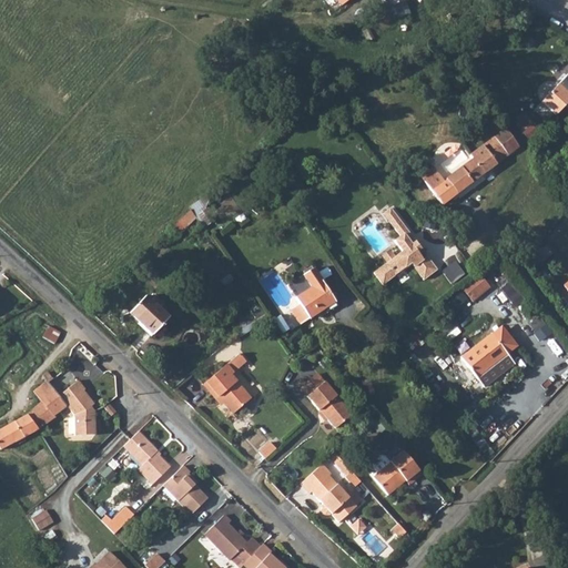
[(567,103),(567,89),(561,83),(545,100),(558,113),(567,103)]
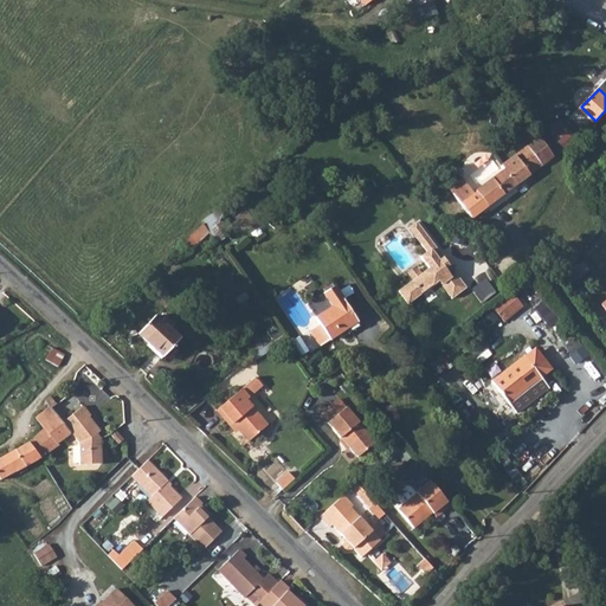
[(566,128),(556,137),(568,148),(578,139),(566,128)]
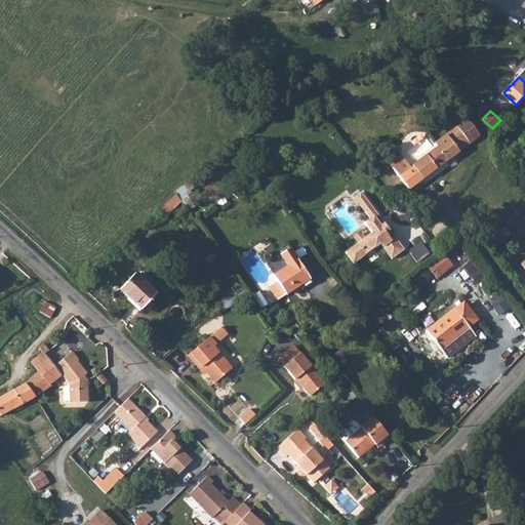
[(480,134),(468,117),(435,142),(428,131),(400,152),(402,155),(391,163),(408,188),(469,143),(480,134)]
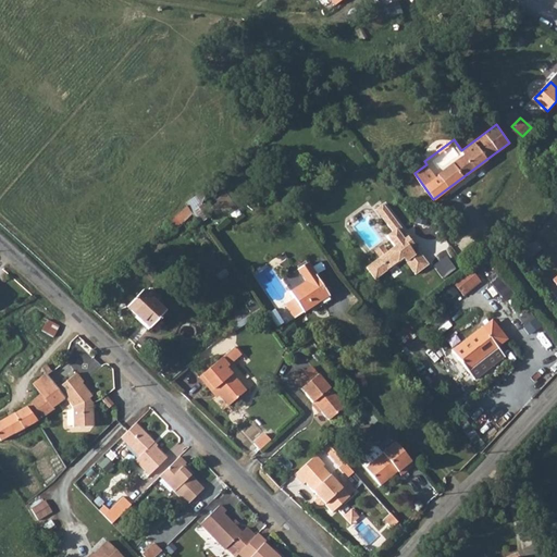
[(197,197),(174,217),(181,225),(196,213),(203,221),(211,214),(197,197)]
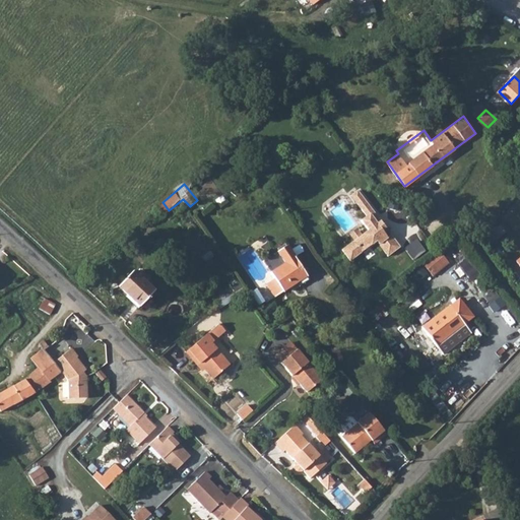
[(353,198),(360,206),(366,201),(360,193),(353,198)]
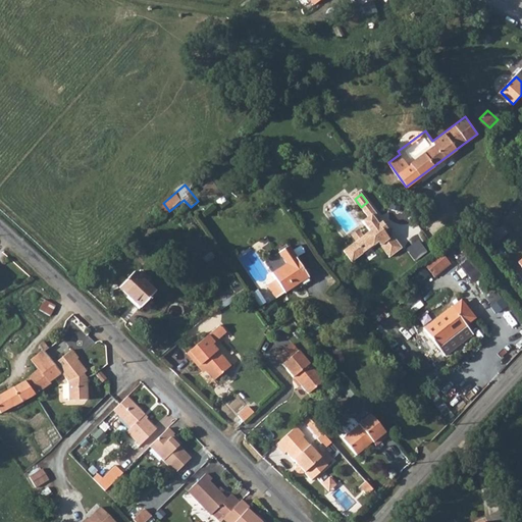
[(404,250),(395,238),(390,240),(385,233),(381,227),(384,224),(367,202),(361,207),(370,219),(365,223),(372,233),(366,239),(358,244),(346,253),(355,264),(374,249),(374,250),(381,245),(392,259),(404,250)]
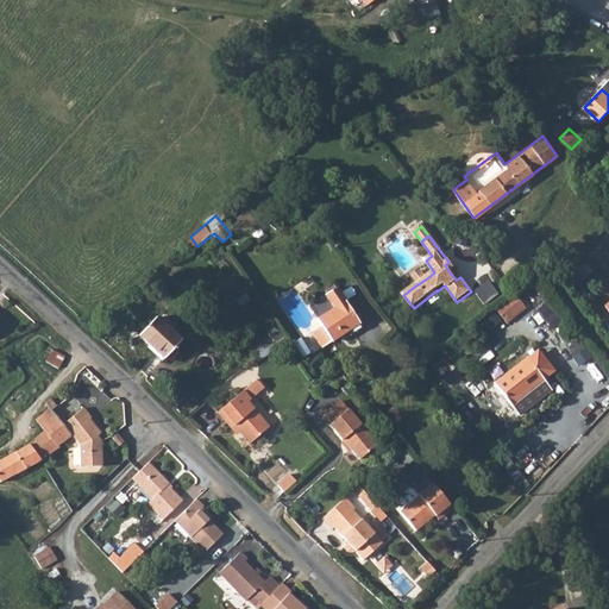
[(449,262),(445,265),(450,272),(454,269),(449,262)]
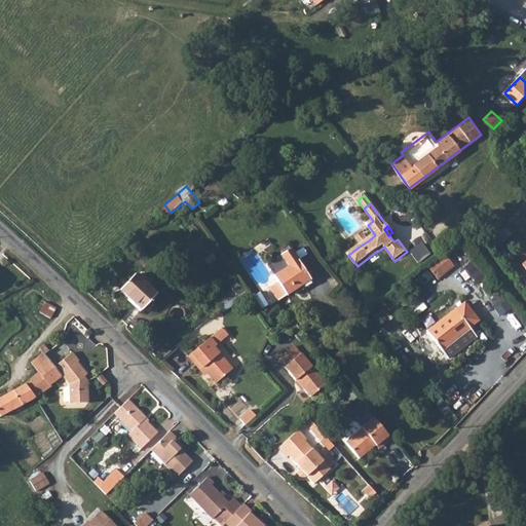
[(361,246),(369,240),(364,233),(355,239),(361,246)]
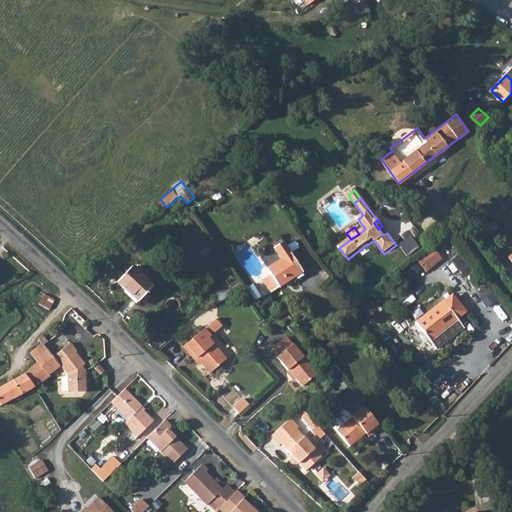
[(484,228),(479,232),(485,239),(491,235),(484,228)]
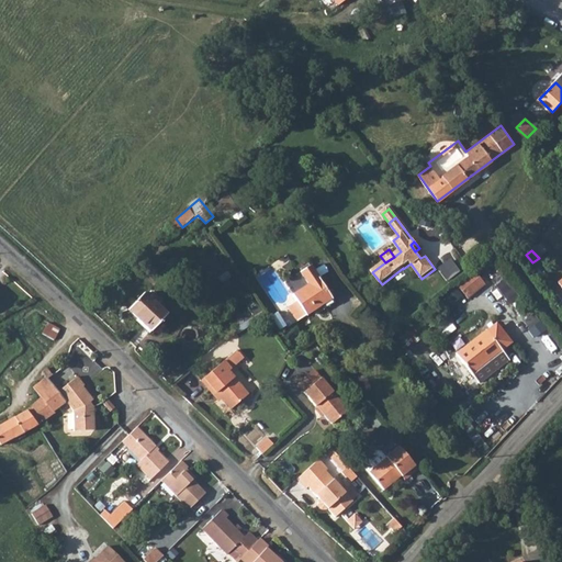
[(307,263),(283,281),(306,313),(330,295),(307,263)]
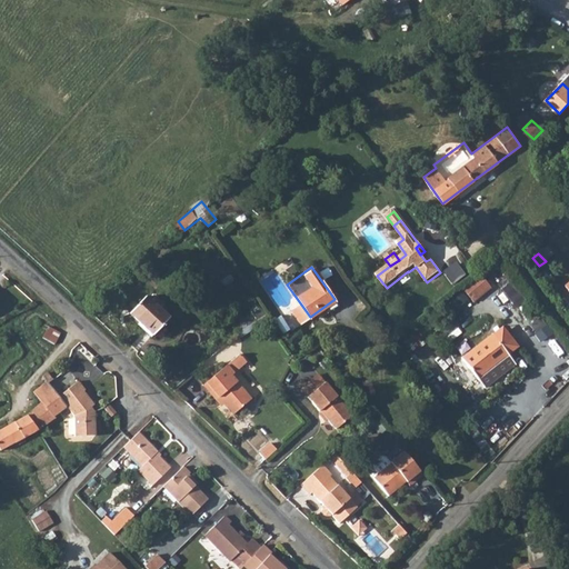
[(483,275),(463,287),(473,301),(493,288),(483,275)]
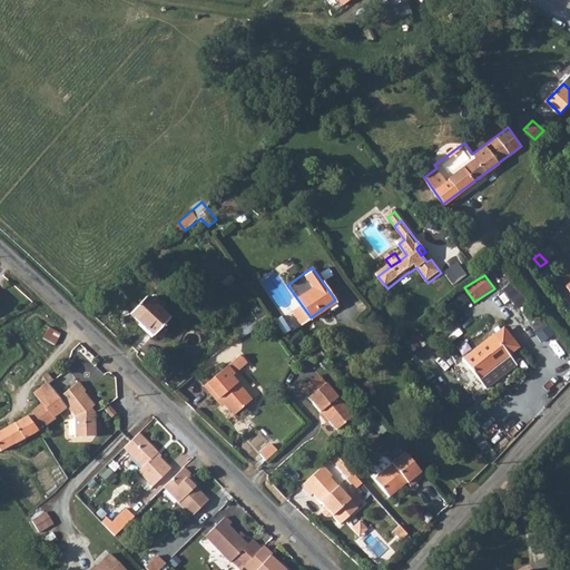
[(458,307),(471,300),(467,292),(453,301),(458,307)]
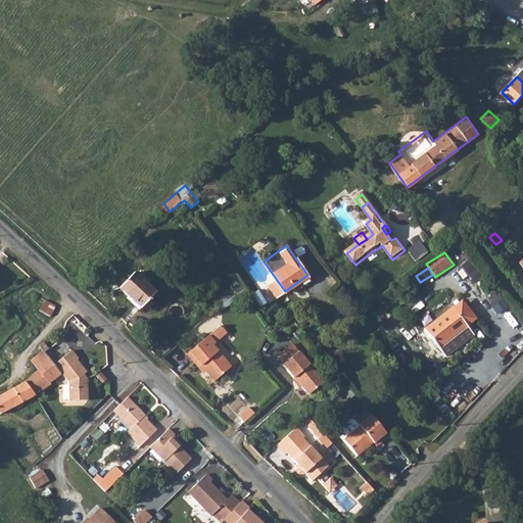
[(134,271),(120,286),(142,306),(155,291),(134,271)]
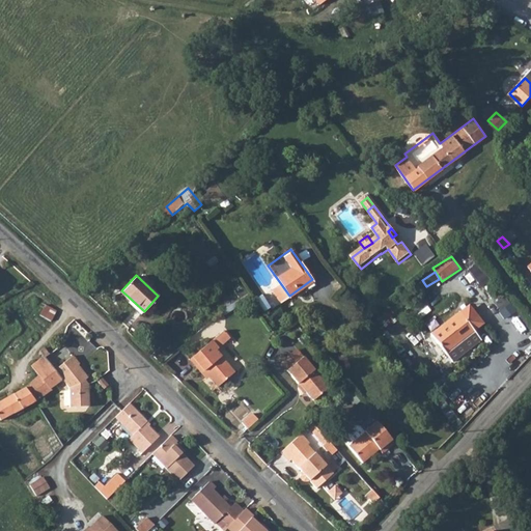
[(248,294),(243,286),(227,297),(232,305),(248,294)]
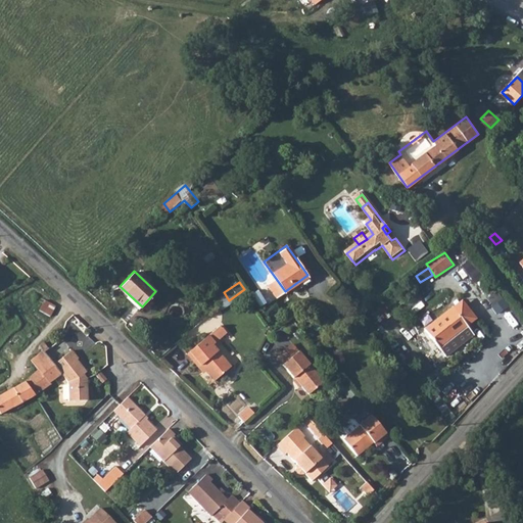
[(46,300),(41,310),(52,316),(57,305),(46,300)]
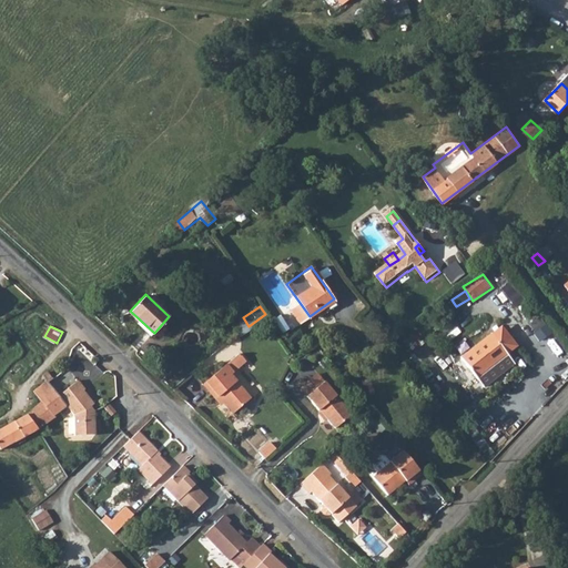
[(492,334),(462,358),(478,378),(479,378),(508,355),(494,336),(492,334)]
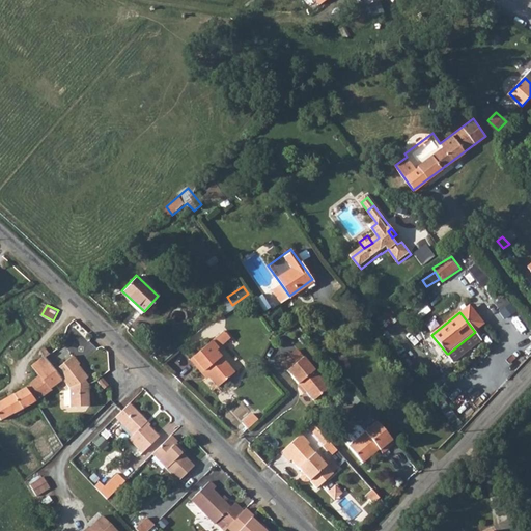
[(215,338),(191,358),(203,371),(205,370),(219,386),(238,370),(219,347),(221,345),(215,338)]
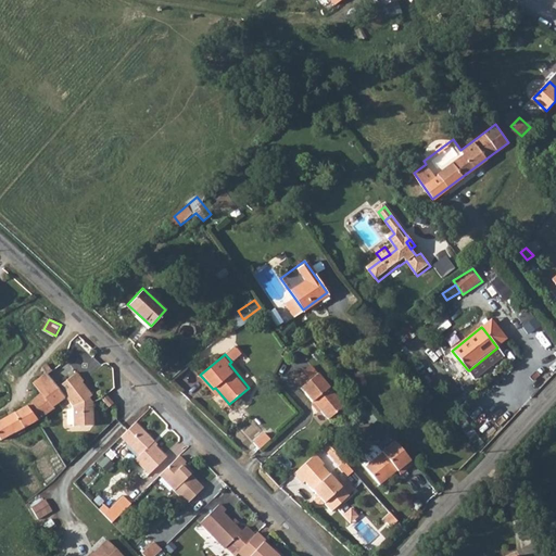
[(294,378),(300,387),(317,373),(312,364),(294,378)]
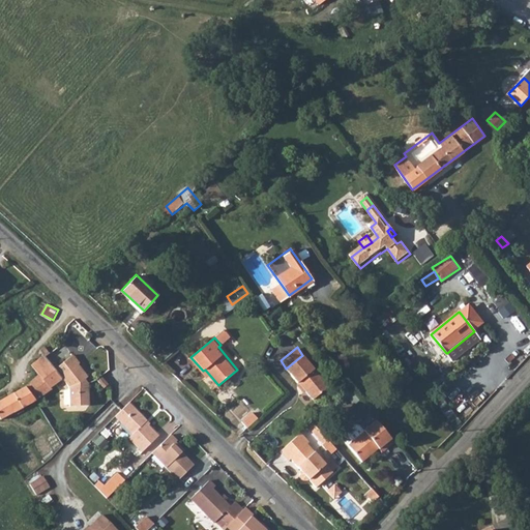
[(32,402),(36,400),(52,388),(51,386),(62,378),(54,367),(45,354),(32,365),(38,374),(25,385),(0,400),(0,417),(1,419),(25,407),(32,402)]
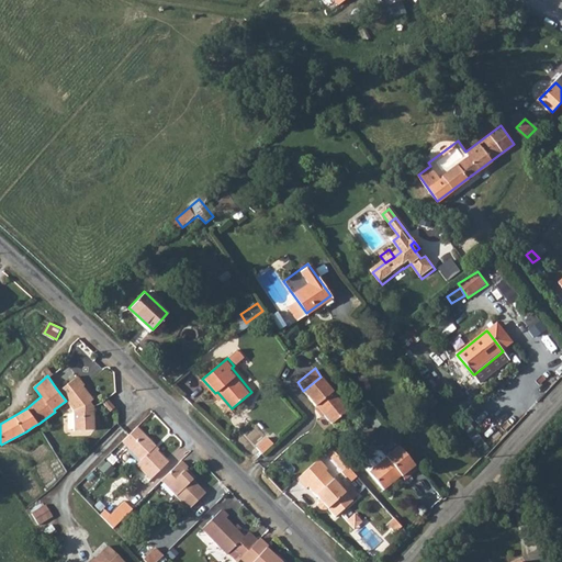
[(77,375),(57,390),(66,401),(74,412),(76,431),(94,430),(93,407),(92,406),(89,406),(87,403),(89,402),(92,398),(82,386),(85,384),(77,375)]
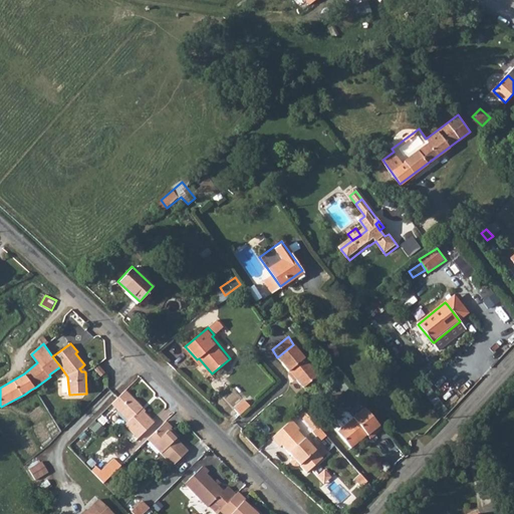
[(293,344),(277,357),(288,370),(289,369),(303,387),(318,374),(293,344)]
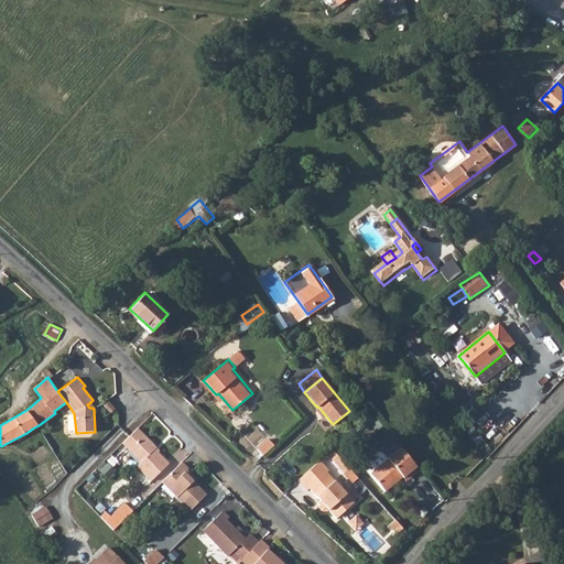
[(107,407),(112,413),(117,409),(111,402),(107,407)]
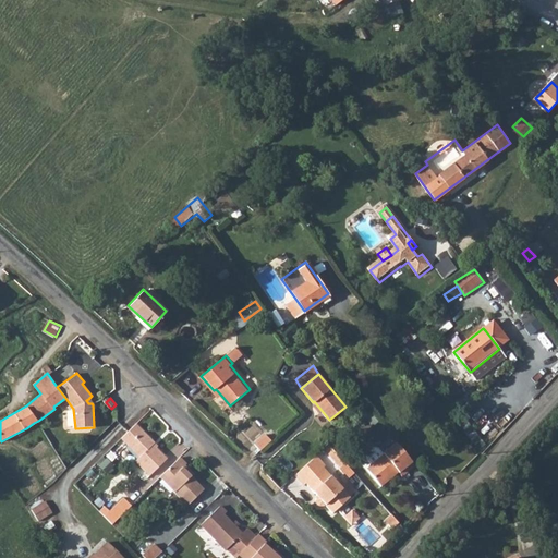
[(137,423),(122,437),(141,457),(136,461),(150,475),(168,459),(155,444),(156,443),(137,423)]
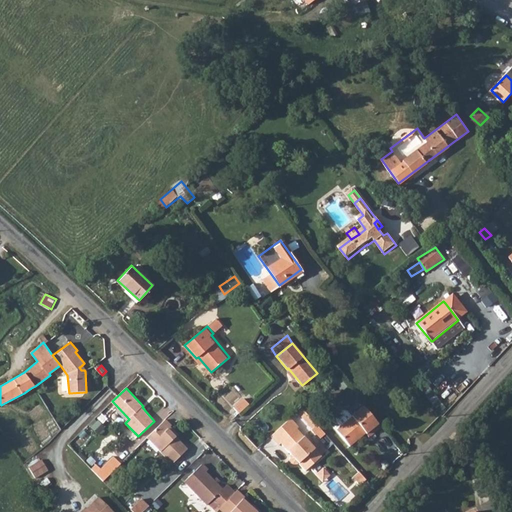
[(235,406),(240,412),(250,404),(245,398),(235,406)]
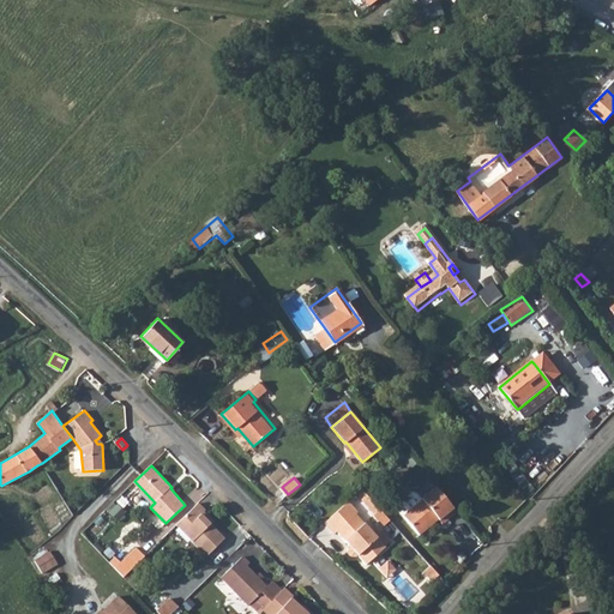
[(459,513),(438,487),(422,499),(419,495),(415,494),(401,506),(401,510),(421,535),(440,519),(444,525),(459,513)]
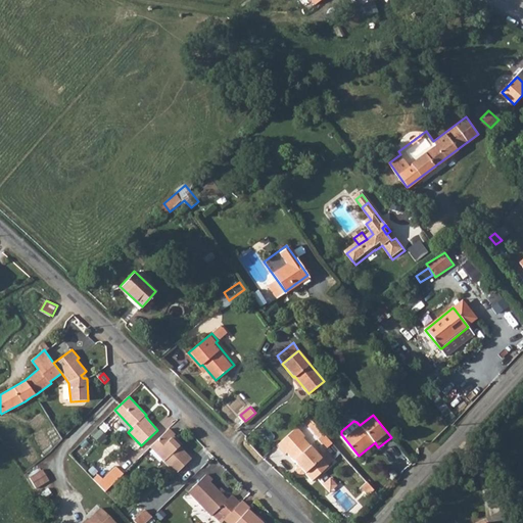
[(297,427),(281,440),(315,477),(328,467),(303,438),(305,436),(297,427)]
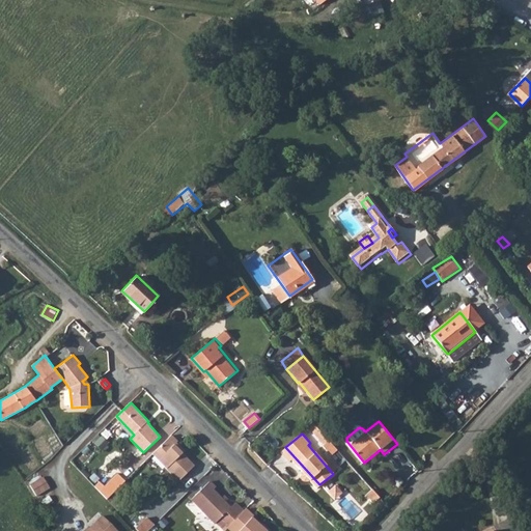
[(172,435),(154,453),(179,480),(195,466),(175,445),(179,442),(172,435)]
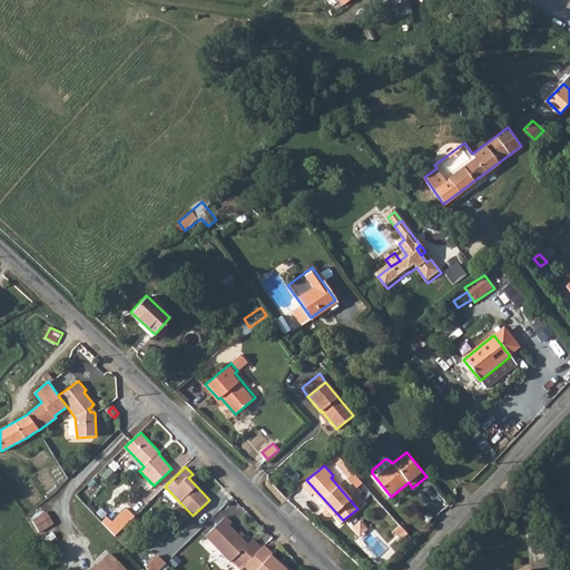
[(306,480),(301,485),(310,495),(313,494),(323,505),(322,508),(322,512),(324,516),(330,517),(332,516),(338,523),(343,520),(306,480)]
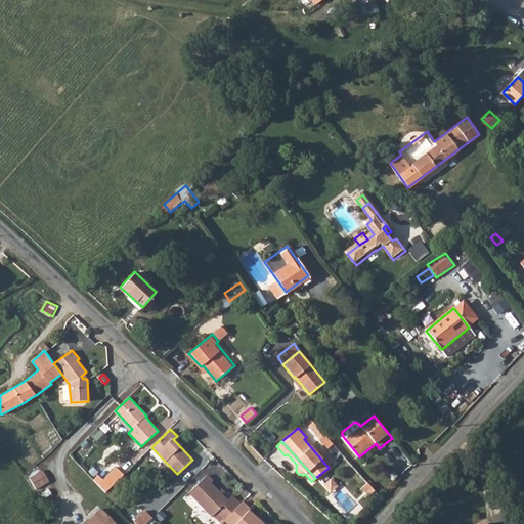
[(118,465),(98,482),(105,490),(125,472),(118,465)]
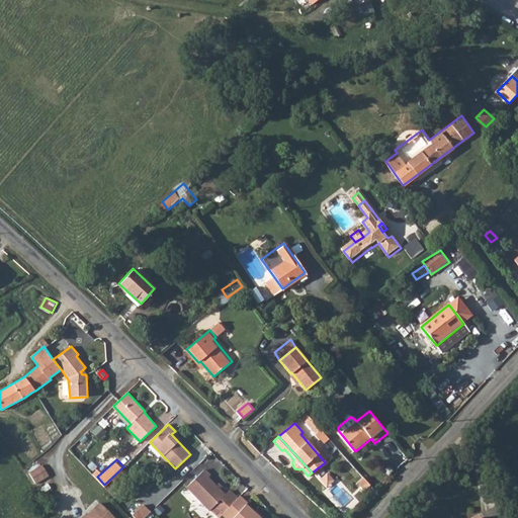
[(38,484),(51,476),(44,464),(30,472),(38,484)]
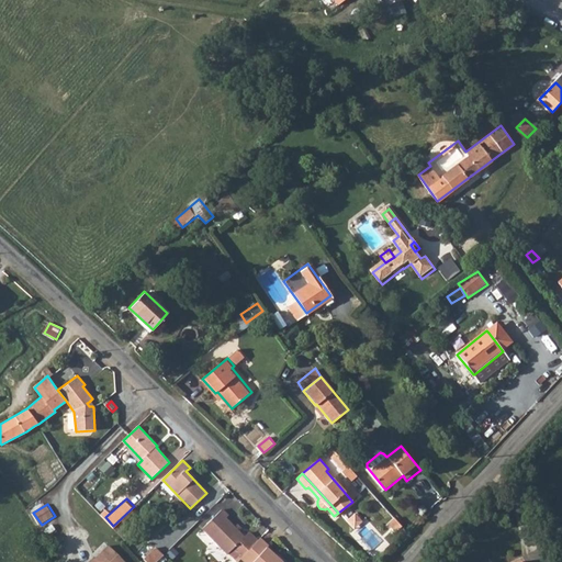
[(231,552),(239,561),(242,558),(250,549),(258,541),(249,532),(245,537),(227,518),(229,516),(224,509),(203,528),(229,554),(231,552)]
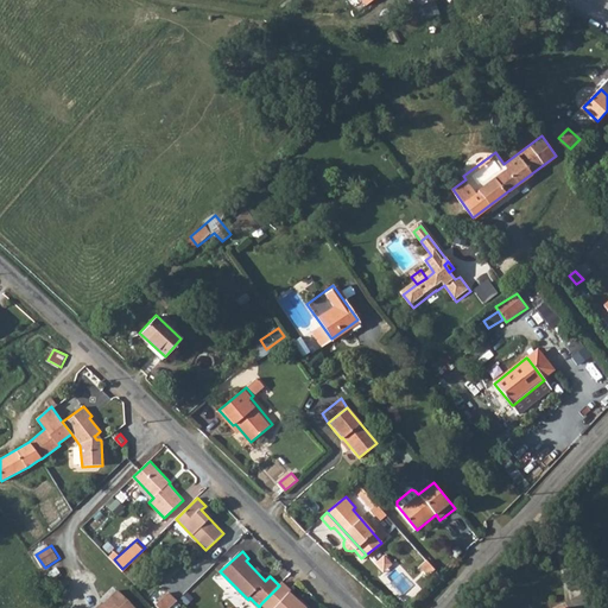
[(391,564),(382,556),(374,563),(381,572),(391,564)]
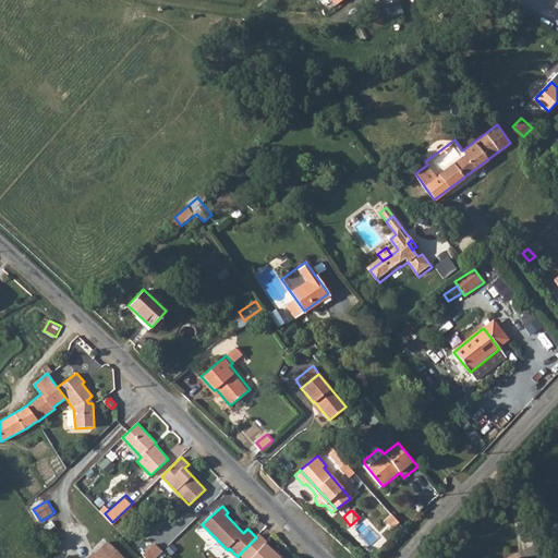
[(400,524),(392,516),(386,521),(393,530),(400,524)]
